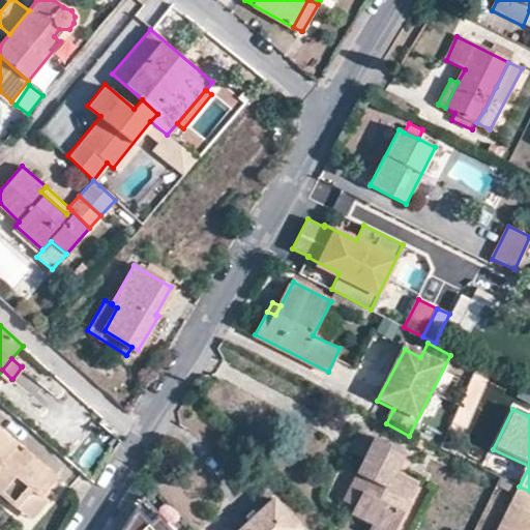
[(39,495),(56,476),(0,428),(0,490),(17,504),(31,489),(39,495)]
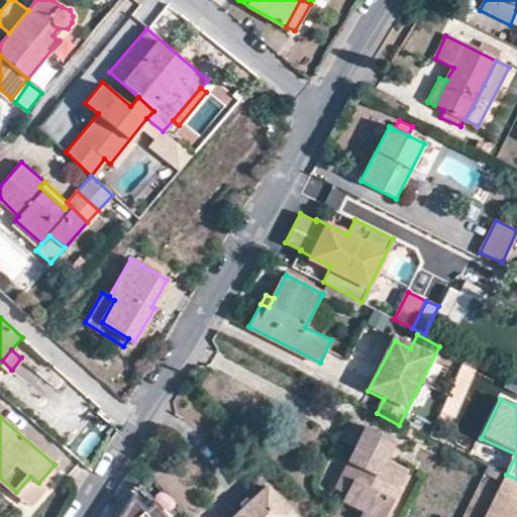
[(356,445),(349,460),(358,467),(346,491),(342,498),(362,508),(357,516),(385,516),(394,500),(391,498),(386,496),(391,484),(397,487),(406,469),(384,458),(393,440),(350,420),(343,437),(356,445)]
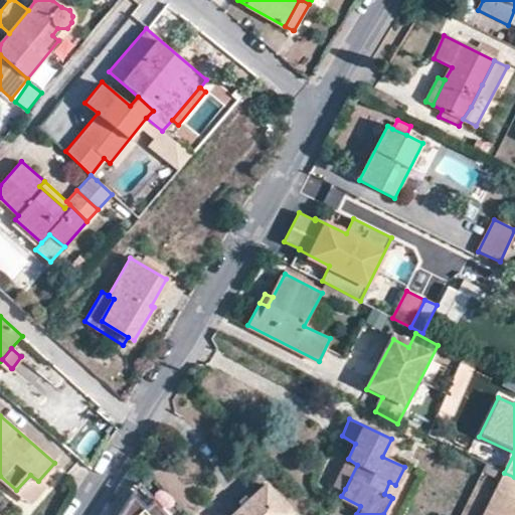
[(334,484),(345,489),(357,465),(348,459),(334,484)]
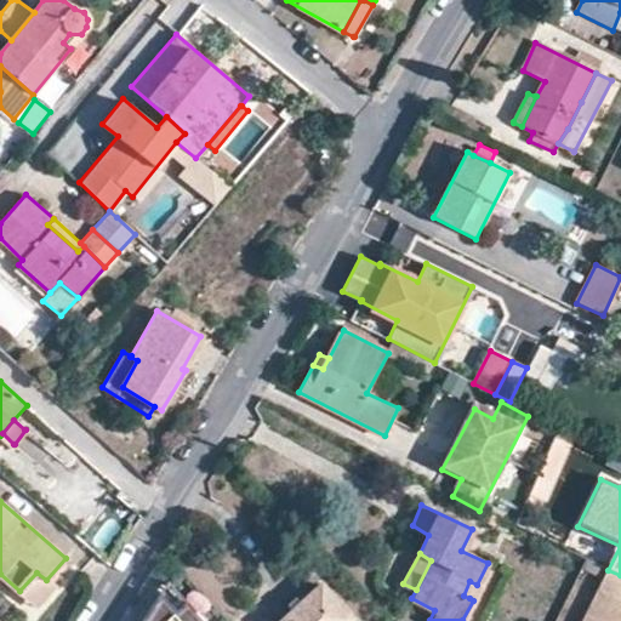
[(620,620),(620,575),(608,570),(584,620),(620,620)]
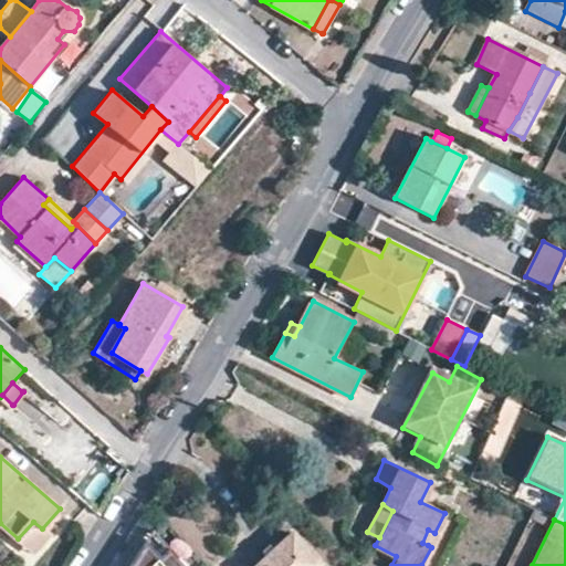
[(187,565),(152,528),(127,565),(187,565)]
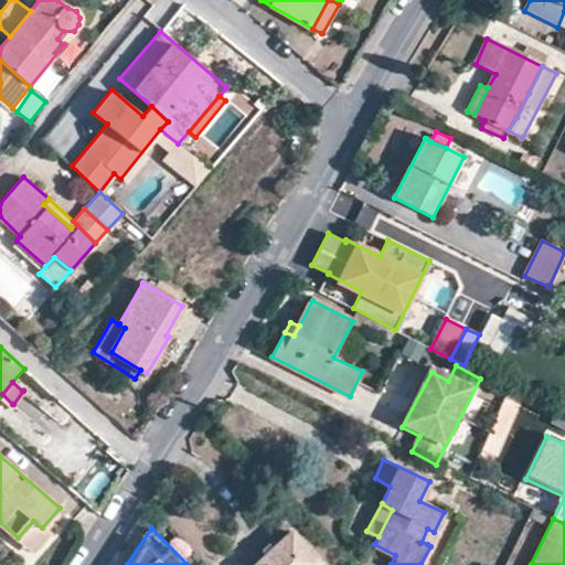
[(427,544),(434,532),(427,529),(422,542),(427,544)]
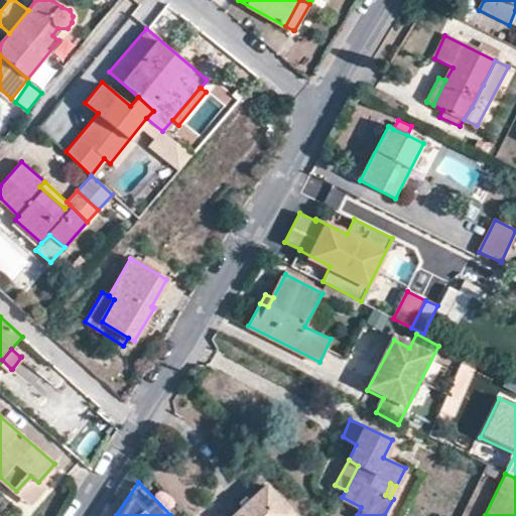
[(234,515),(291,515),(292,515),(267,487),(234,515)]
